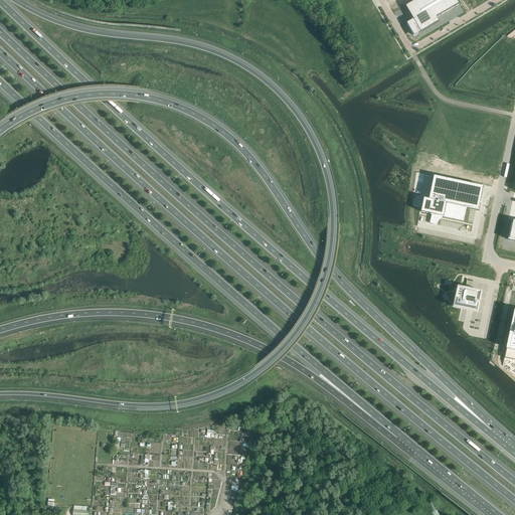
[(457,0),(415,0),(406,6),(413,19),(406,23),(414,36),(440,21),(437,17),(460,4),(457,0)]
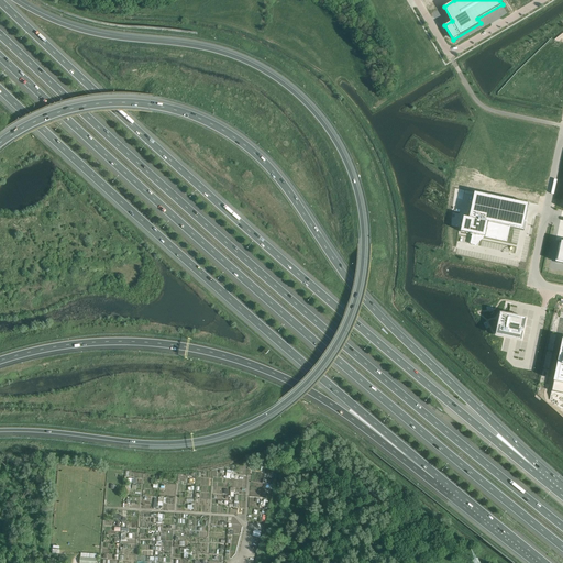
[(461,229),(461,232),(473,234),(472,244),(475,245),(477,235),(485,238),(507,242),(510,227),(523,230),(529,203),(475,192),(470,218),(464,217),(461,229)]
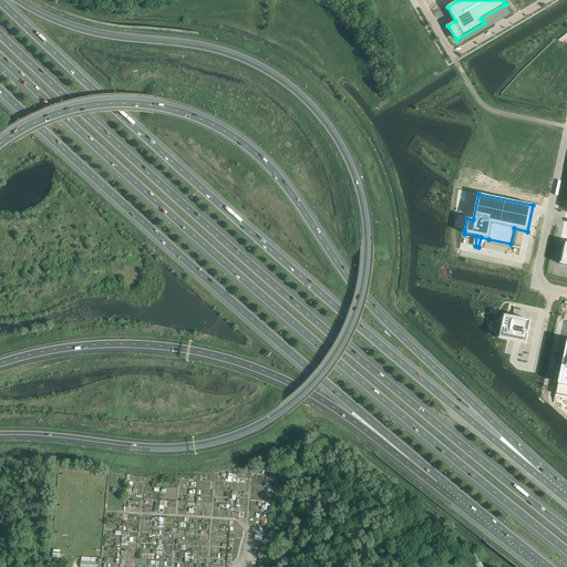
[(504,316),(500,338),(507,340),(525,343),(531,321),(512,318),(504,316)]
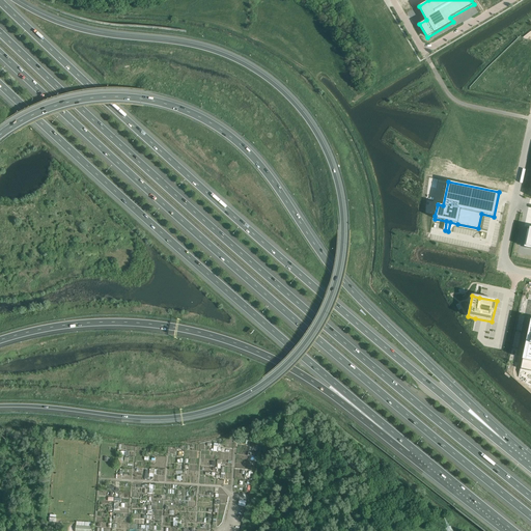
[(530,319),(530,320),(521,368),(529,370),(528,375),(530,375),(530,319)]
